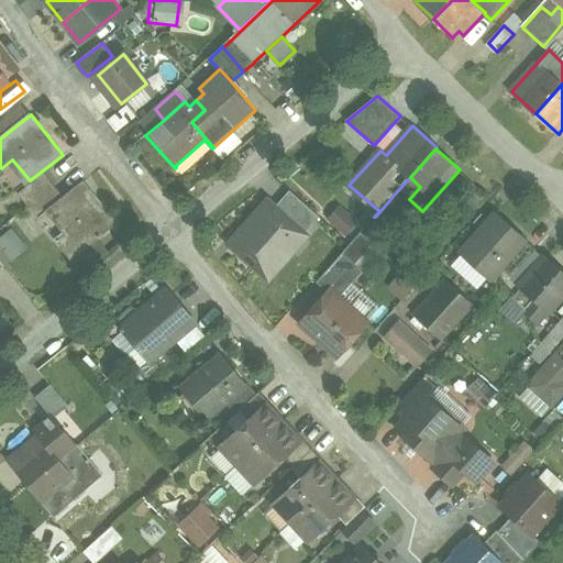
[(45,174),(21,194),(29,203),(53,185),(45,174)]
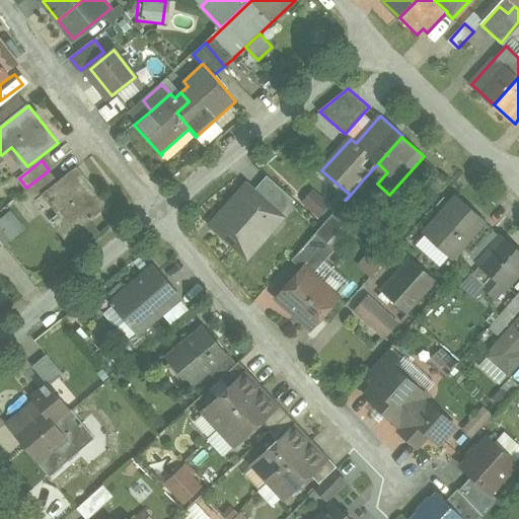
[(107,205),(77,167),(48,192),(63,212),(53,220),(66,237),(107,205)]
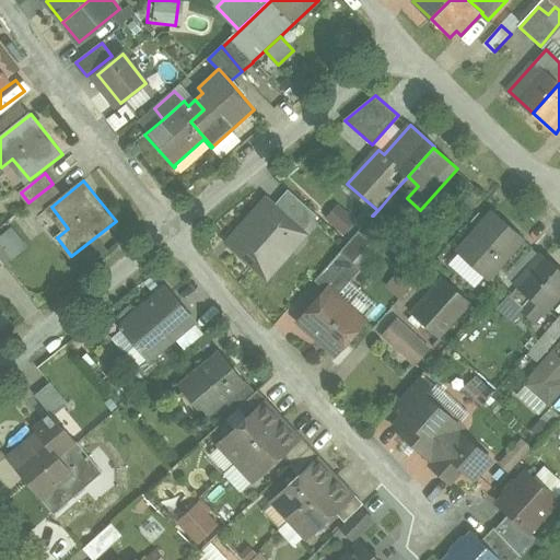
[(53,184),(28,202),(37,212),(61,194),(53,184)]
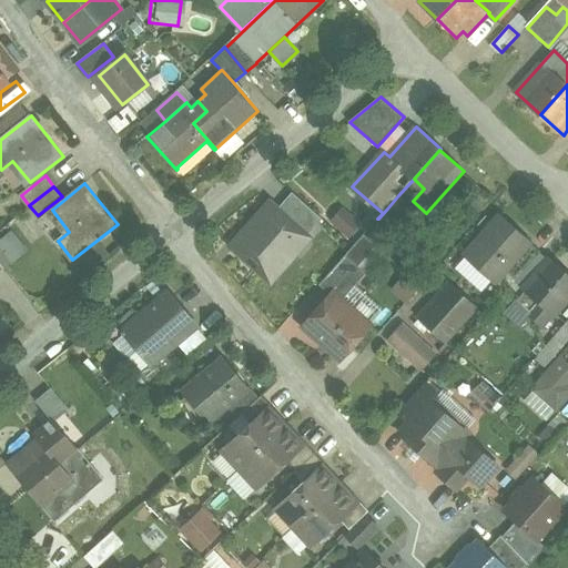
[(292,193),(276,210),(304,234),(303,234),(306,237),(322,219),(292,193)]
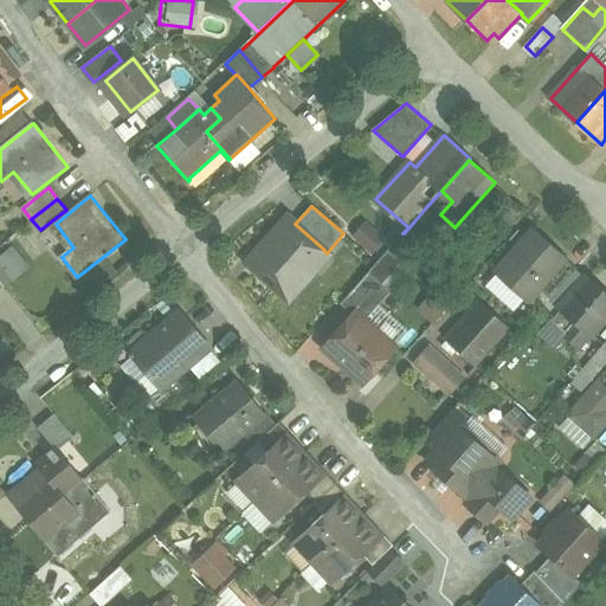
[(444,226),(425,208),(413,223),(432,239),(444,226)]
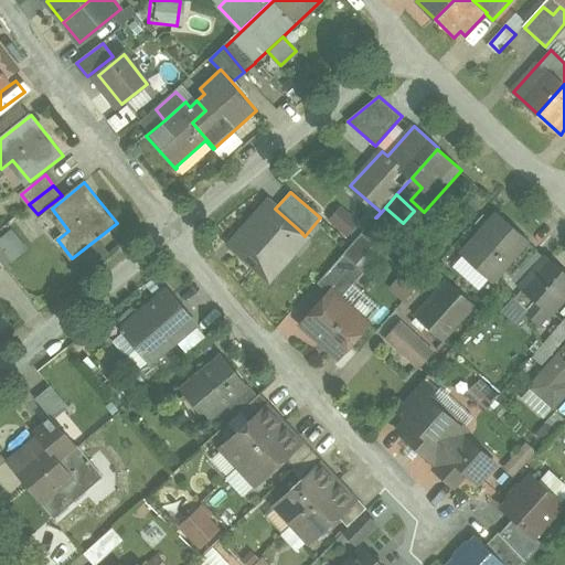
[(249,227),(232,247),(268,280),(292,253),(288,248),(301,233),(302,233),(275,209),(267,202),(247,225),(249,227)]
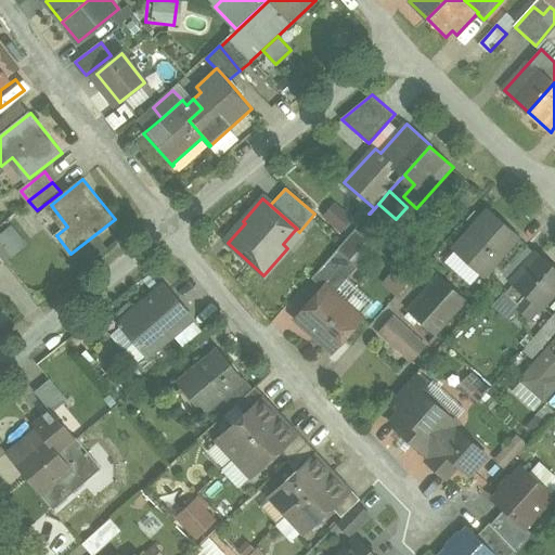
[(335,231),(348,217),(330,201),(317,216),(335,231)]
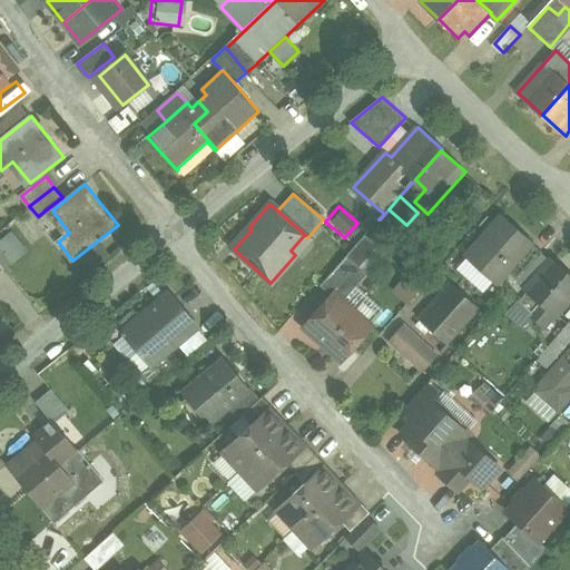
[(406,225),(389,209),(380,219),(403,241),(413,231),(406,225)]
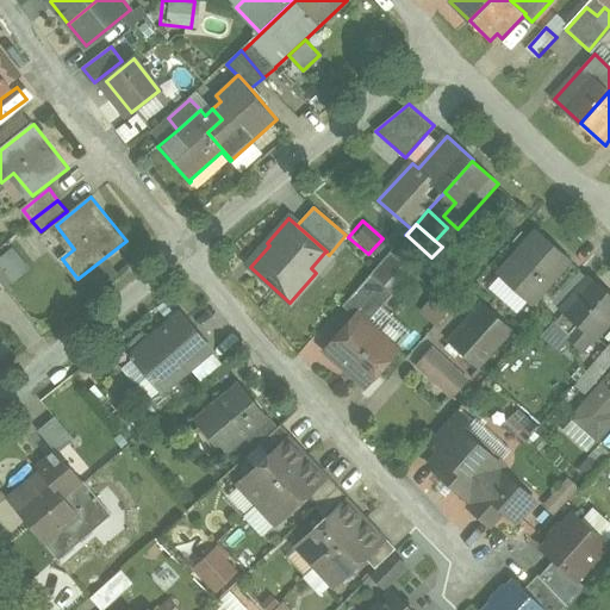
[(539,232),(500,274),(531,302),(541,291),(568,259),(539,232)]
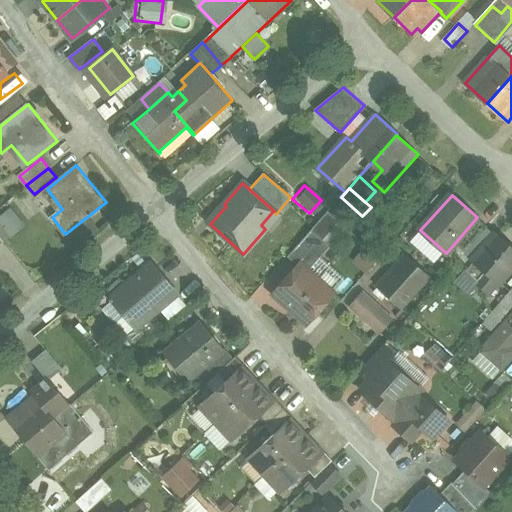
[(477,217),(454,244),(464,253),(470,247),(485,230),(488,226),(477,217)]
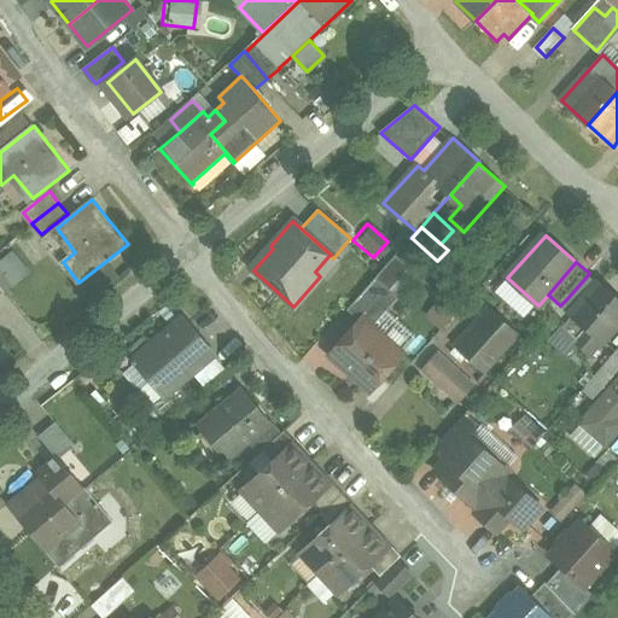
[(377,277),(349,309),(362,321),(365,319),(373,326),(400,297),(377,277)]
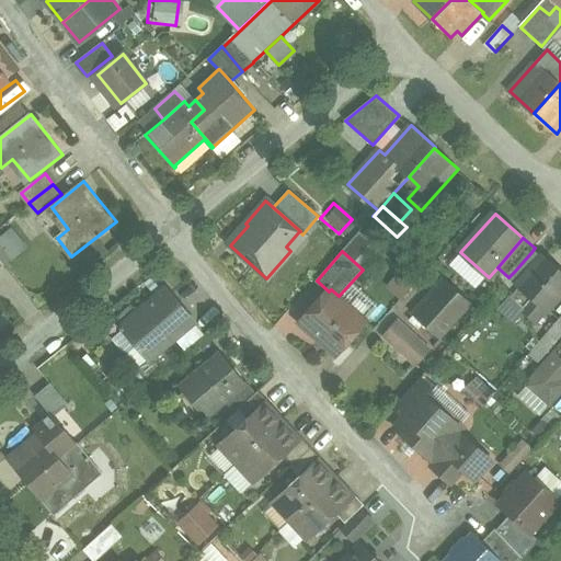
[(531,252),(515,271),(524,278),(540,260),(531,252)]
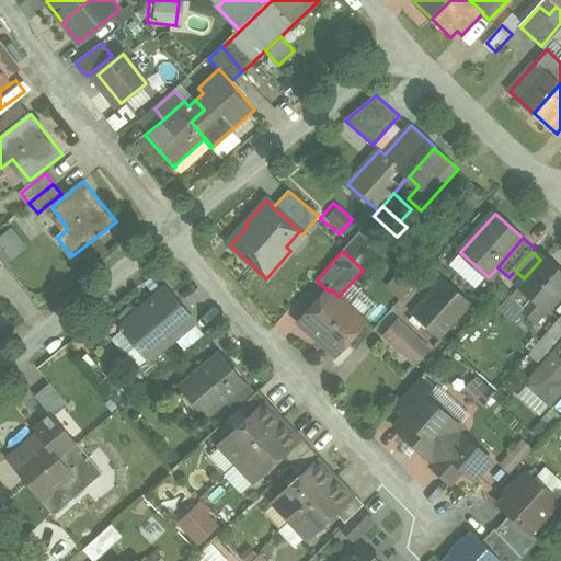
[(524,278),(511,295),(524,307),(522,309),(525,312),(522,318),(533,327),(560,294),(560,270),(545,255),(540,260),(524,278)]
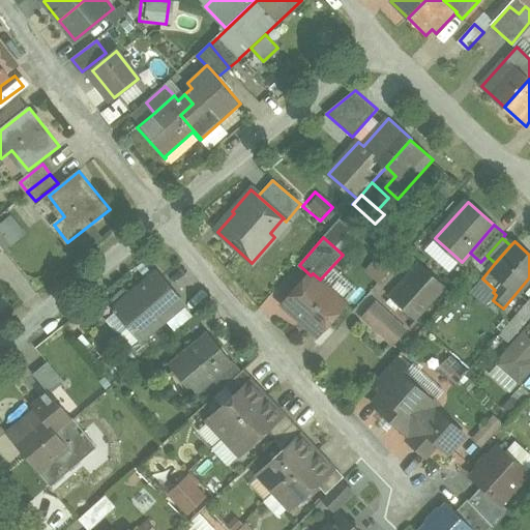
[(420,264),(390,296),(416,319),(445,287),(420,264)]
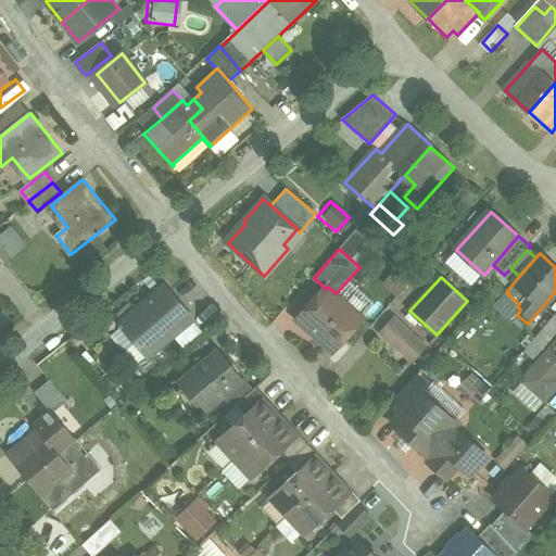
[(336,293),(328,287),(326,289),(299,319),(333,350),(363,317),(336,293)]
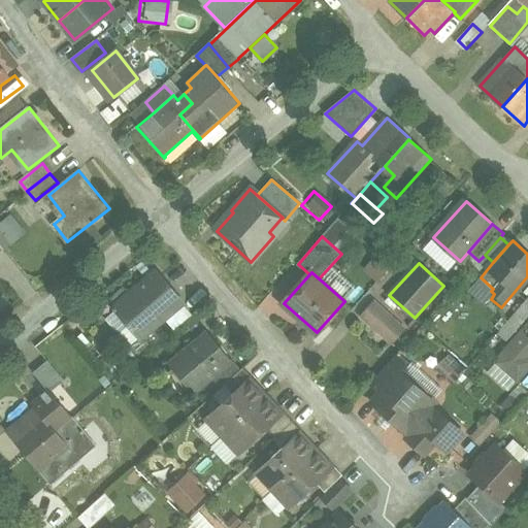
[(154,273),(114,306),(141,337),(141,338),(157,326),(184,303),(171,289),(169,291),(154,273)]
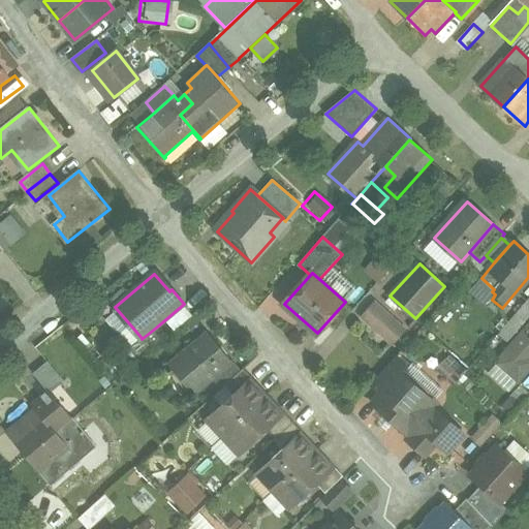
[(528,299),(501,331),(510,339),(528,317),(528,299)]
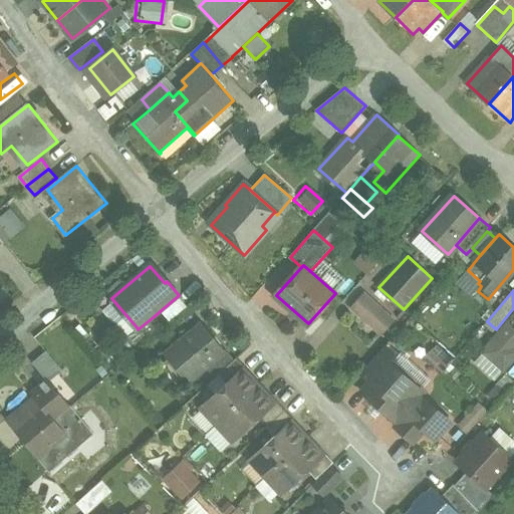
[(396,320),(364,292),(351,307),(381,335),(396,320)]
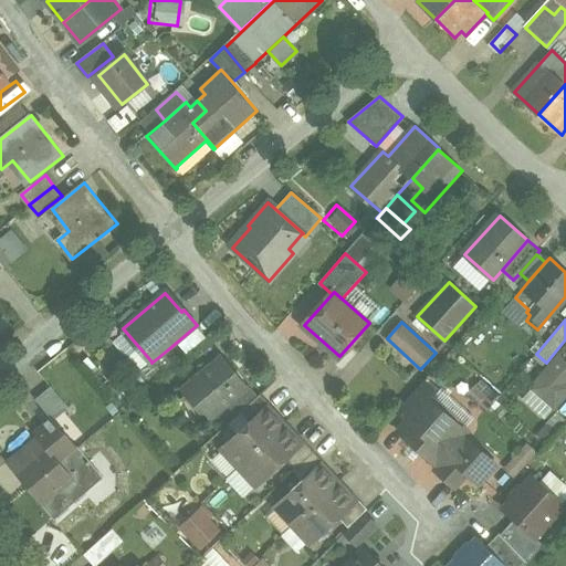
[(565,348),(534,386),(556,406),(565,394),(565,348)]
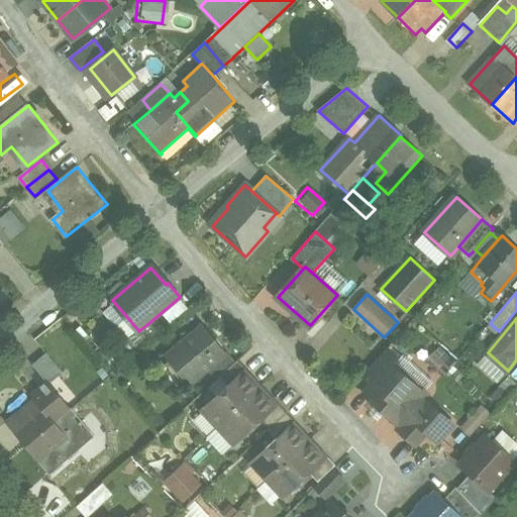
[(163,329),(153,319),(138,331),(138,330),(128,339),(138,350),(163,329)]
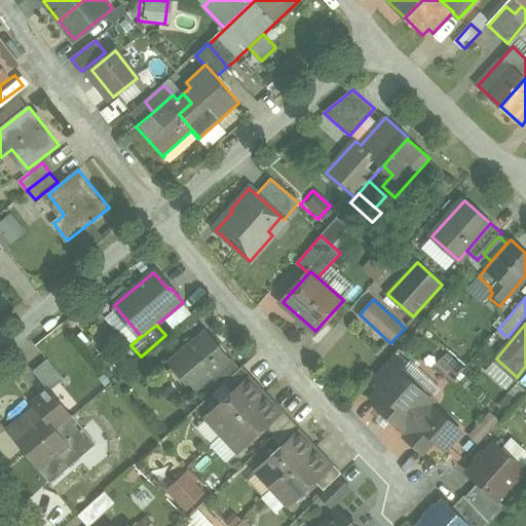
[(208,331),(170,363),(193,390),(212,375),(231,360),(230,359),(208,331)]
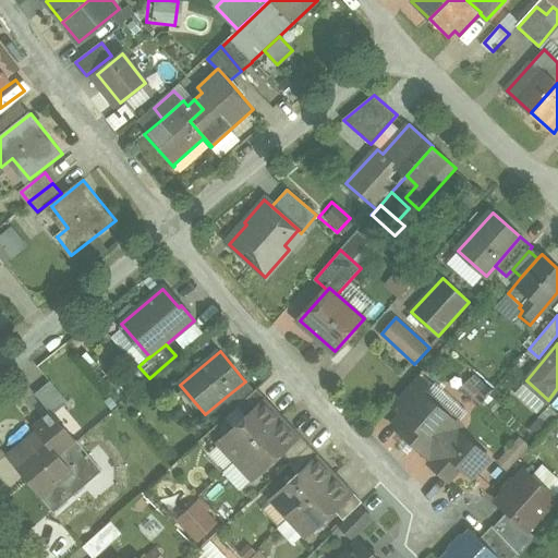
[(419,375),(392,404),(402,413),(422,391),(423,392),(429,385),(419,375)]
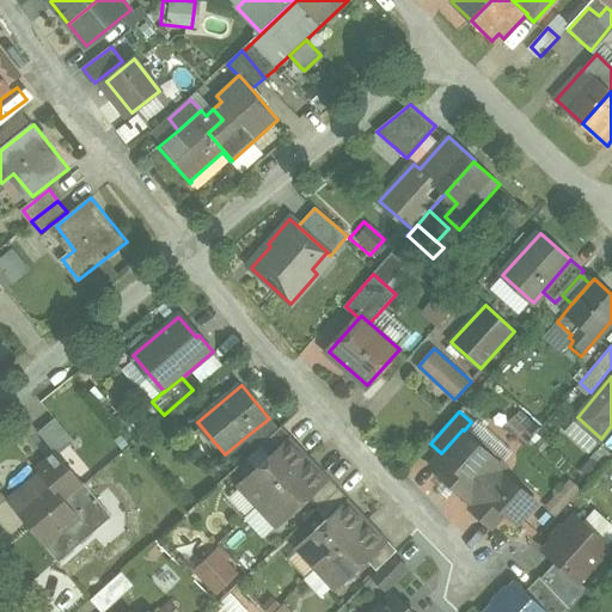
[(519,442),(530,432),(513,414),(501,423),(519,442)]
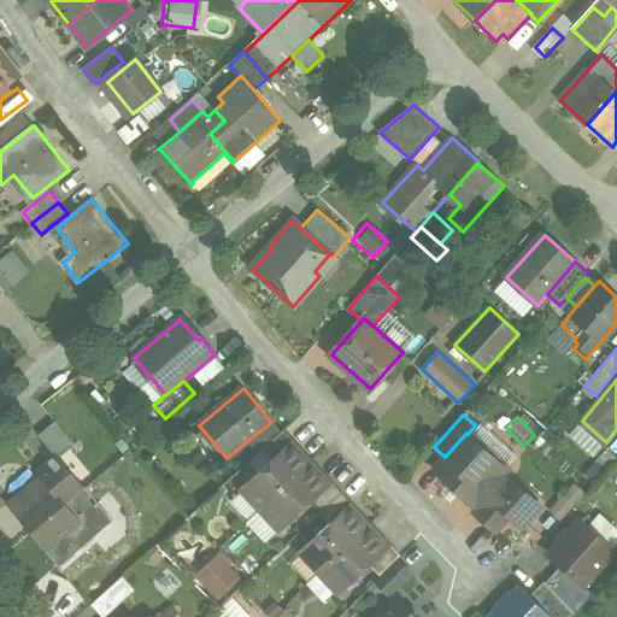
[(271,422),(248,440),(259,453),(264,450),(282,432),(272,419),(270,421),(271,422)]
